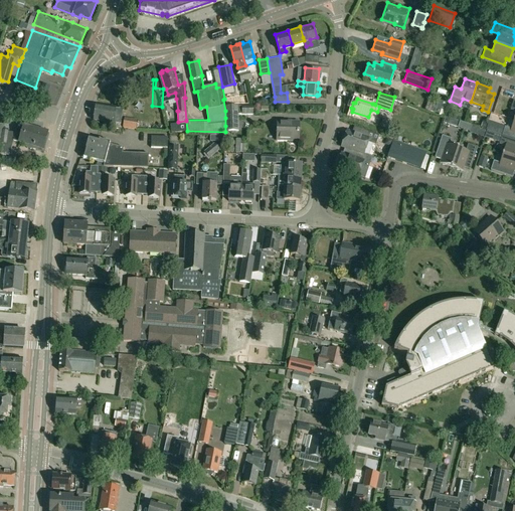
[(116,106),(97,103),(94,118),(113,121),(114,120),(119,121),(121,107),(116,106)]
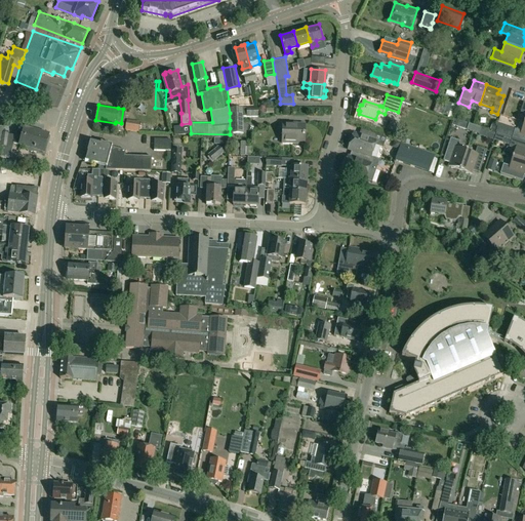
[(243,130),(243,114),(246,114),(257,114),(257,106),(243,106),(243,105),(230,106),(231,130),(243,130)]
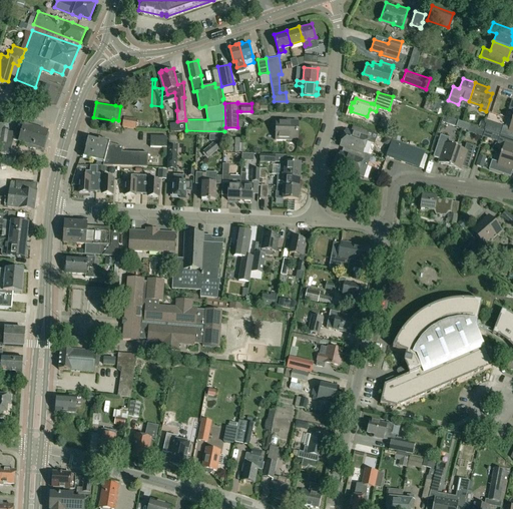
[(122,124),(135,126),(137,117),(124,115),(122,124)]
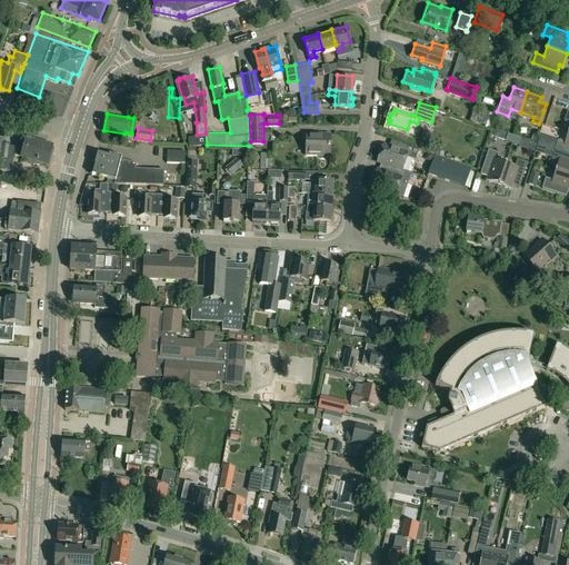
[(321,156),(326,156),(327,155),(327,154),(328,154),(329,146),(330,132),(317,131),(306,130),(306,152),(320,152),(320,155),(321,156)]
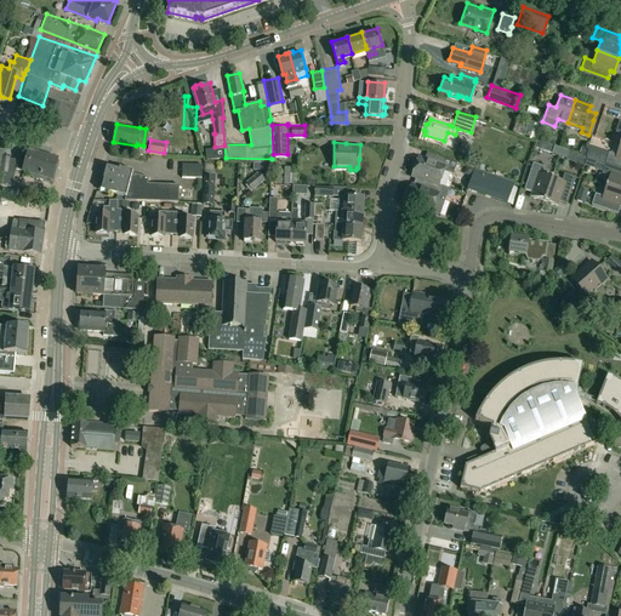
[(609,149),(605,160),(620,165),(620,142),(616,152),(609,149)]
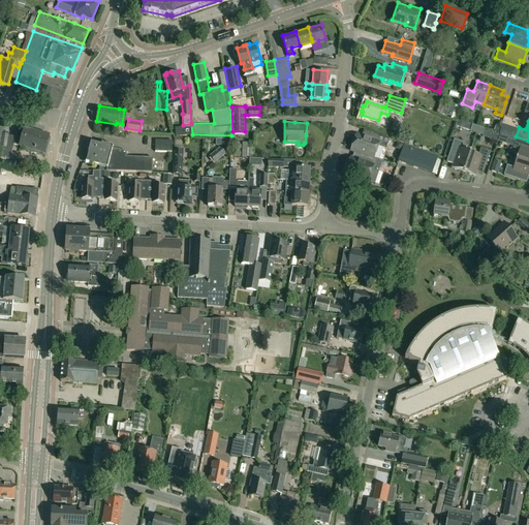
[(472,122),(469,128),(475,130),(478,124),(472,122)]
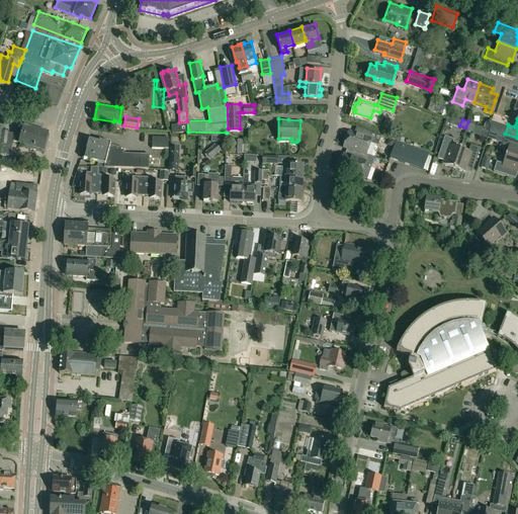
[(475,123),(468,121),(465,127),(471,130),(475,123)]
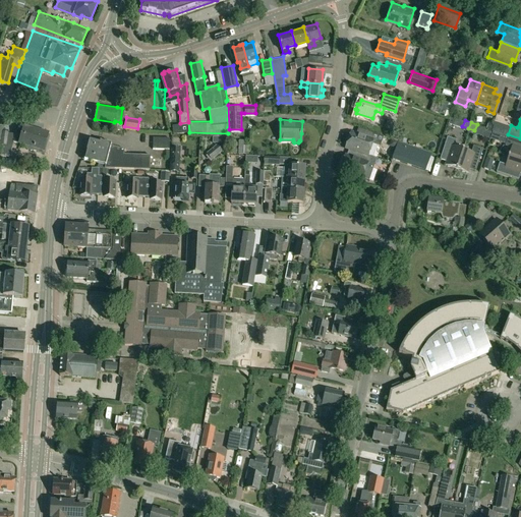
[(31,149),(32,148),(44,151),(46,146),(44,145),(46,138),(48,138),(49,133),(18,124),(13,139),(26,144),(25,145),(27,148),(31,149)]
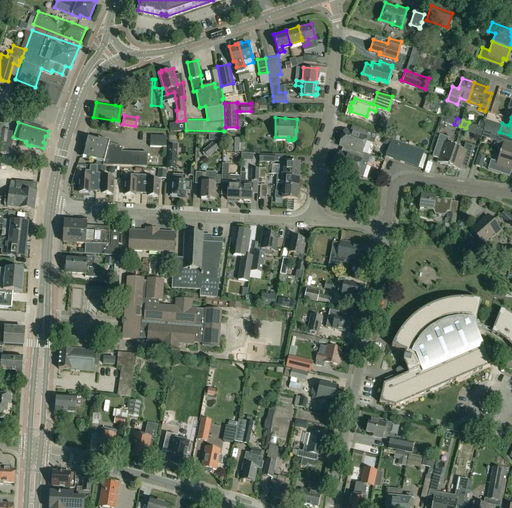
[(341,139),(340,142),(362,150),(366,139),(373,142),(377,132),(362,127),(360,133),(345,127),(343,132),(342,131),(339,138),(341,139)]
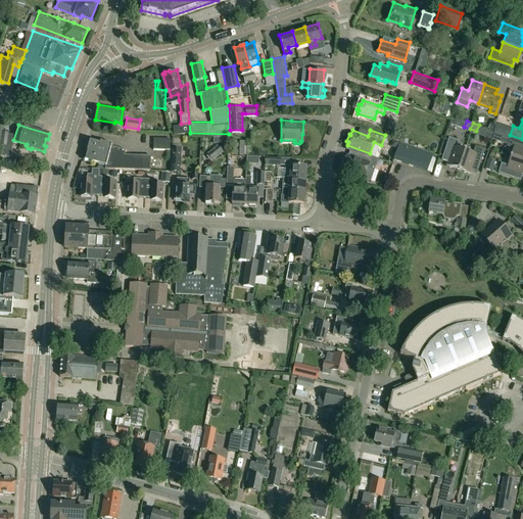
[(501,132),(494,130),(492,138),(497,140),(501,132)]
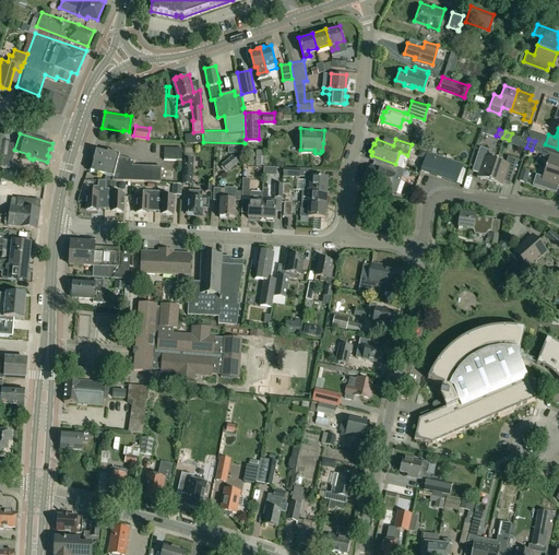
[(477,175),(489,179),(497,157),(487,155),(489,148),(479,144),(472,168),(478,170),(477,175)]
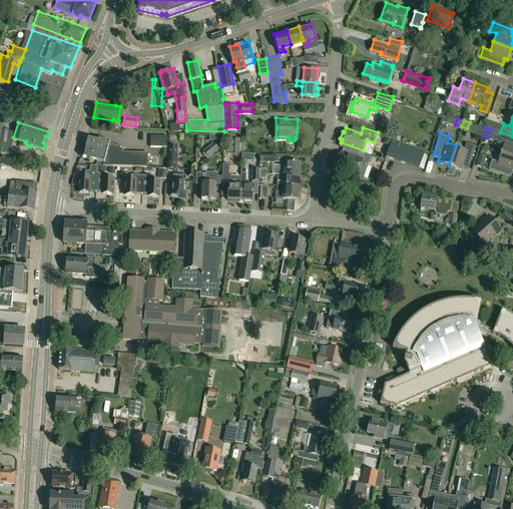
[(503,143),(501,151),(512,155),(512,136),(500,132),(497,141),(503,143)]
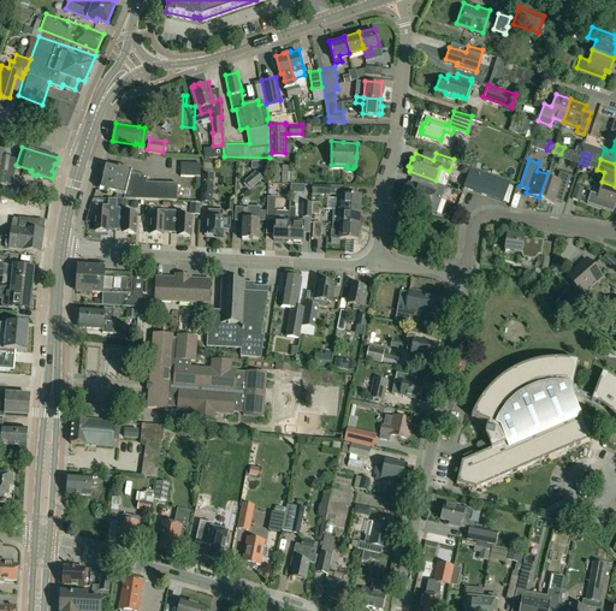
[(201,160),(181,160),(181,172),(200,173),(201,160)]
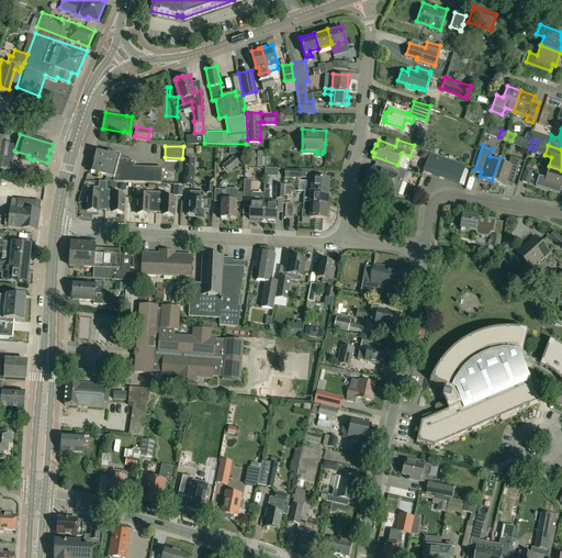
[(269,164),(270,154),(263,154),(263,148),(257,147),(257,163),(269,164)]
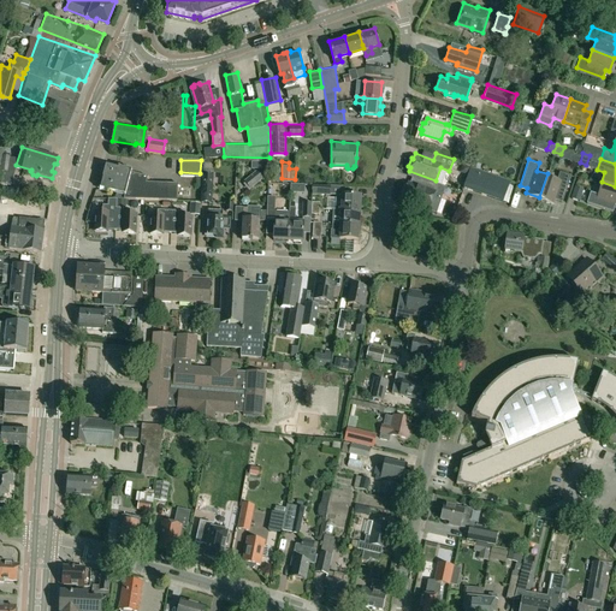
[(124,196),(177,199),(178,181),(169,181),(147,181),(148,175),(131,170),(131,167),(114,162),(113,165),(106,164),(100,187),(113,190),(113,188),(125,191),(124,196)]
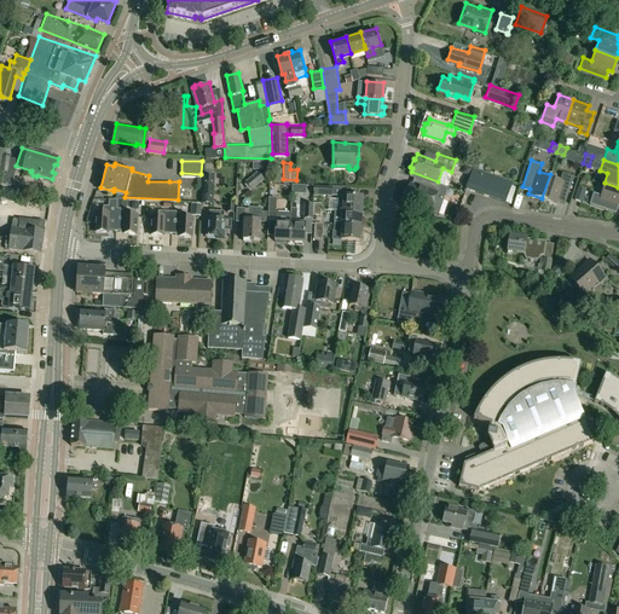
[(247,180),(252,186),(264,177),(258,169),(247,180)]
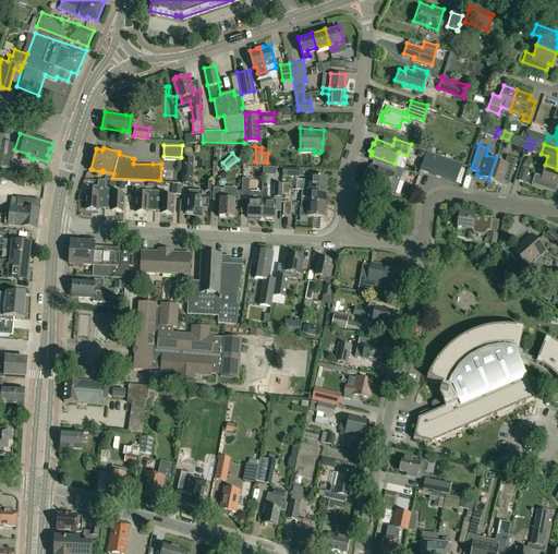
[(426,153),(421,168),(429,170),(435,156),(426,153)]
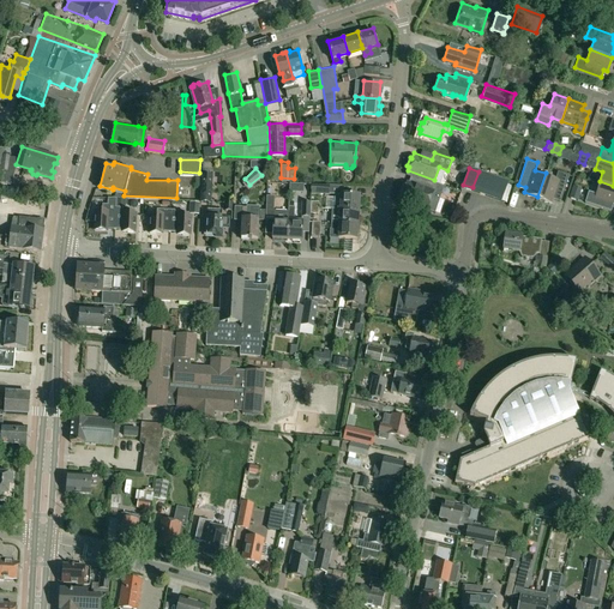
[(569,173),(558,169),(555,176),(546,173),(537,197),(551,200),(553,197),(560,199),(569,173)]
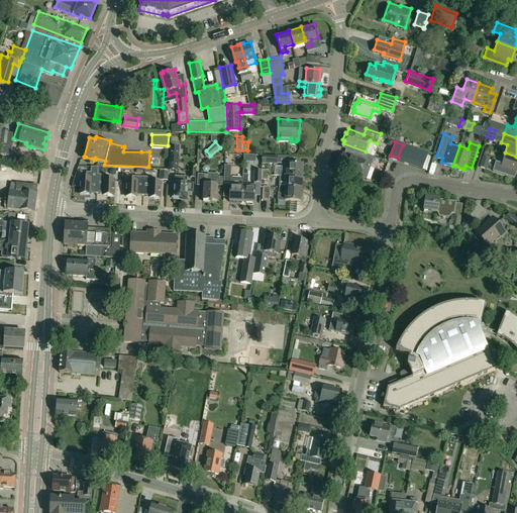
[(366,151),(343,143),(342,144),(356,149),(354,156),(342,151),(342,154),(340,152),(338,160),(339,161),(337,168),(359,175),(365,163),(368,164),(371,154),(366,151)]
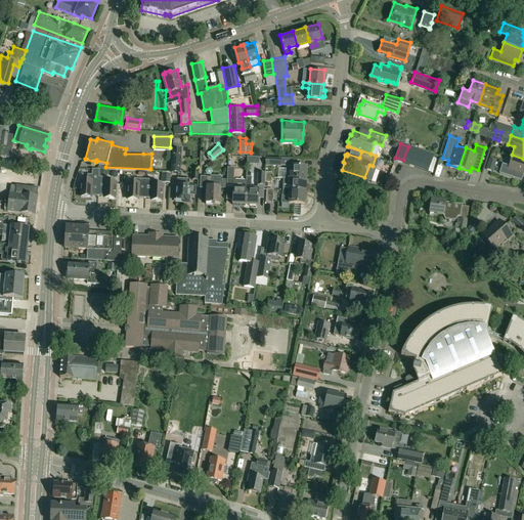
[(171,170),(180,171),(181,146),(172,146),(171,170)]
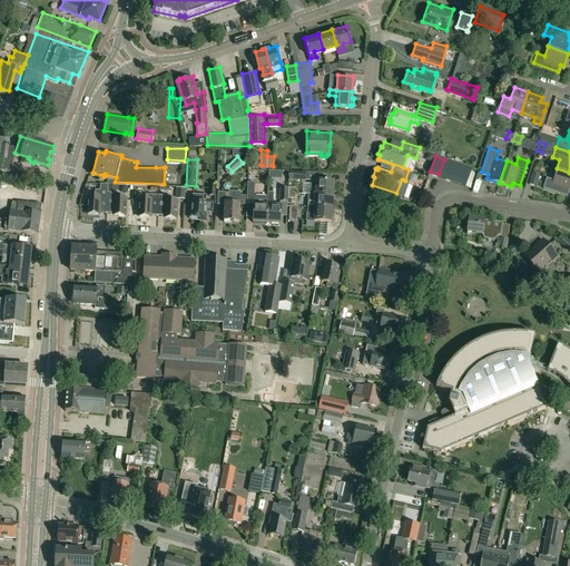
[(445,177),(451,162),(444,159),(439,174),(445,177)]
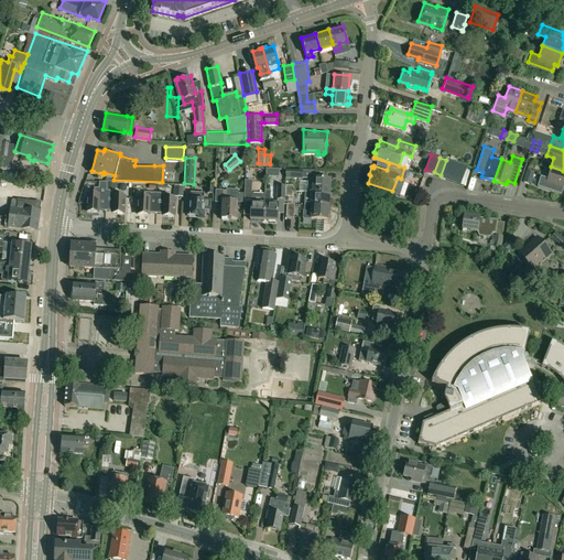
[(446,160),(441,175),(447,178),(453,162),(446,160)]
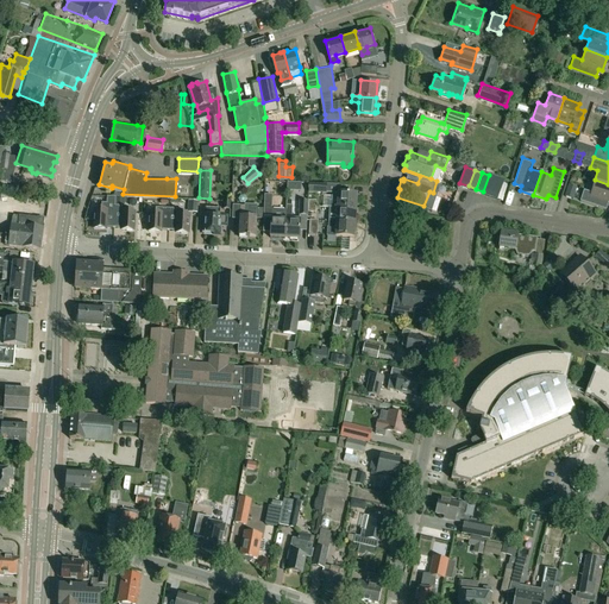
[(490,194),(496,177),(489,175),(483,192),(490,194)]
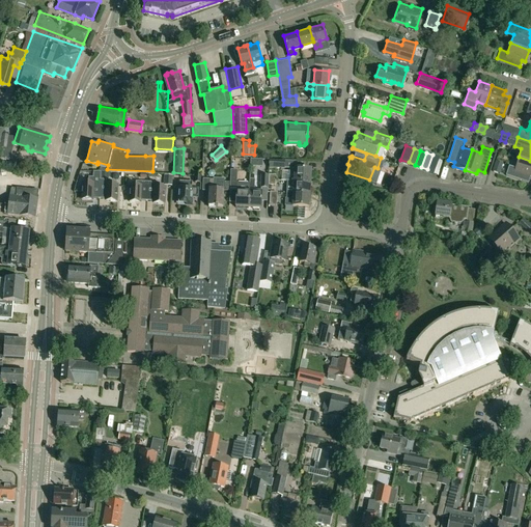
[(434,171),(439,157),(432,155),(427,169),(434,171)]
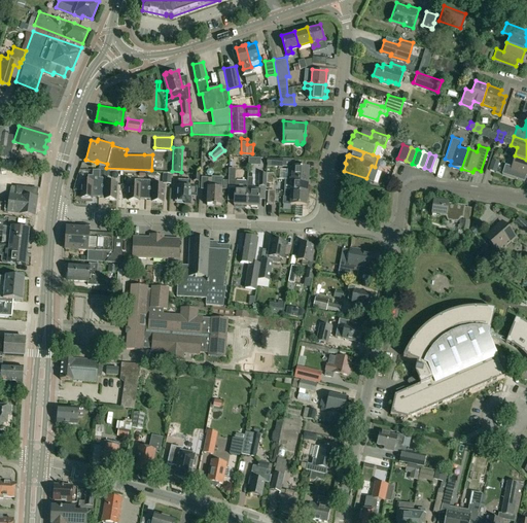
[(526,172),(526,160),(515,155),(512,165),(504,162),(501,172),(524,179),(526,173),(526,172)]
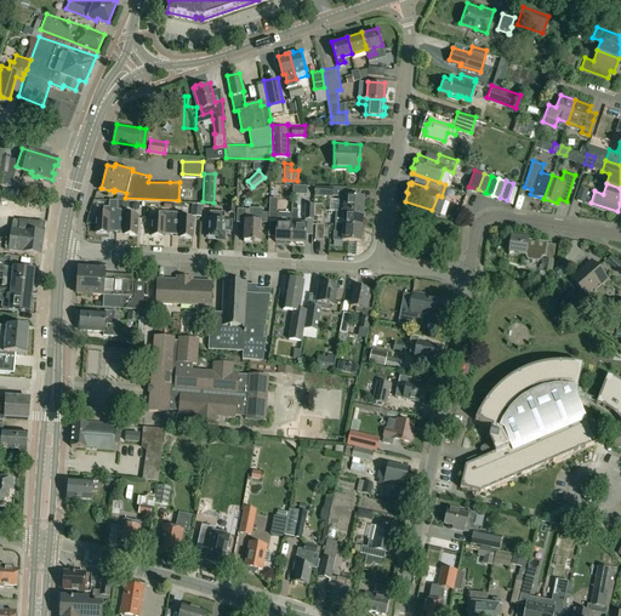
[(580,184),(575,197),(585,199),(588,187),(580,184)]
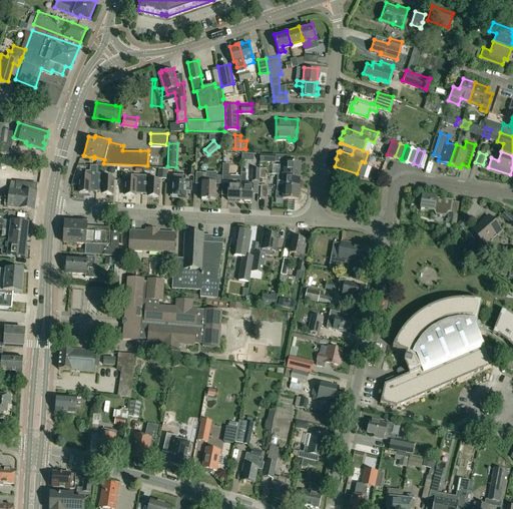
[(282,172),(300,173),(301,161),(282,160),(280,162),(279,166),(277,166),(277,172),(278,172),(282,172)]
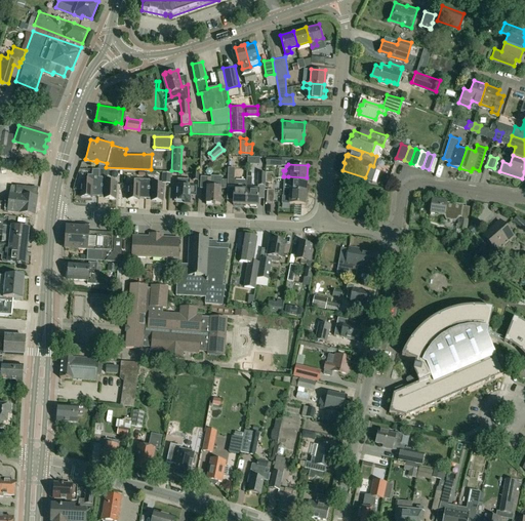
[(92,193),(96,194),(97,174),(97,167),(92,167),(91,172),(90,171),(90,173),(86,172),(86,178),(80,178),(79,193),(80,193),(80,195),(92,195),(92,193)]
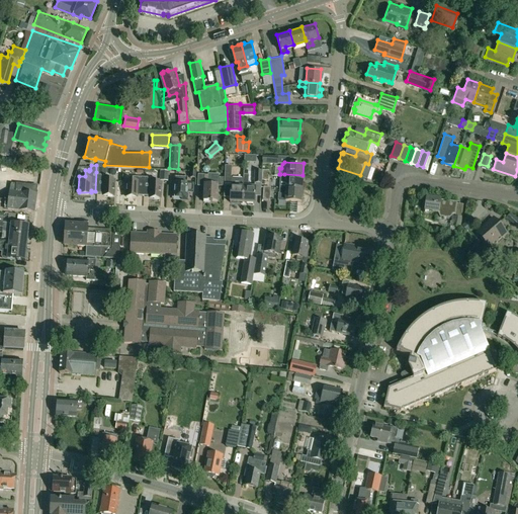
[(160,178),(168,178),(169,168),(161,168),(160,178)]
